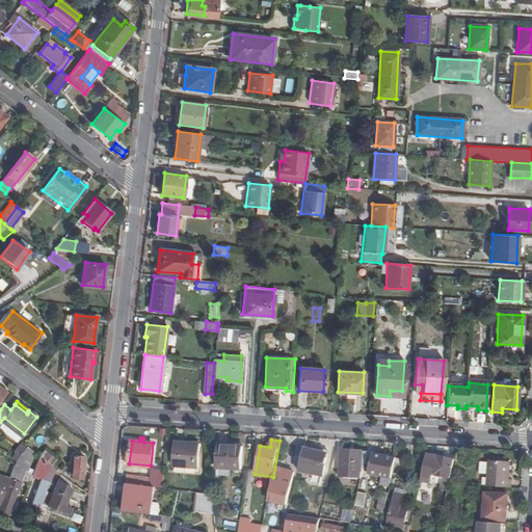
[(200,469),(201,443),(175,442),(174,467),(200,469)]
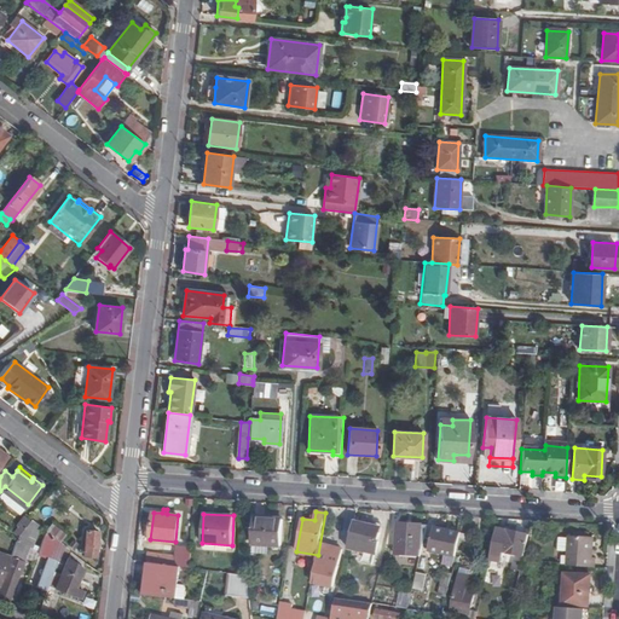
[(283,518),(254,516),(253,545),(282,545),(283,518)]
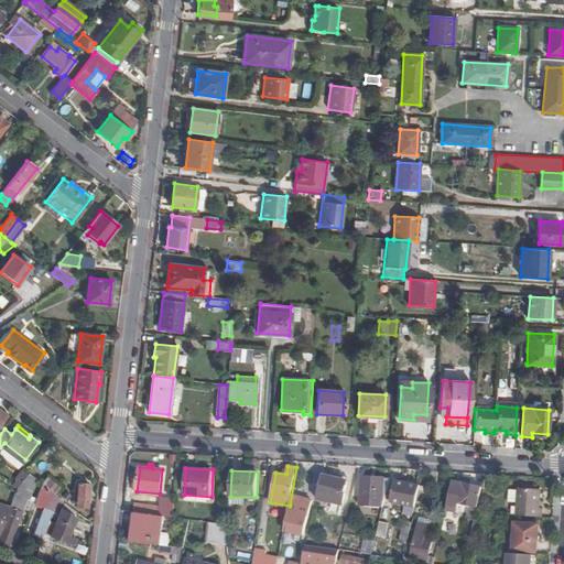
[(35,479),(28,474),(17,487),(10,507),(0,531),(0,545),(8,548),(22,508),(18,506),(22,495),(30,497),(35,479)]
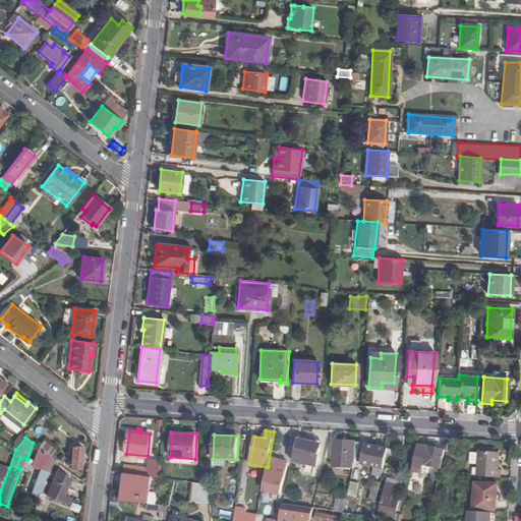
[(319,443),(298,438),(293,461),(307,464),(307,463),(315,465),(319,453),(316,453),(319,443)]
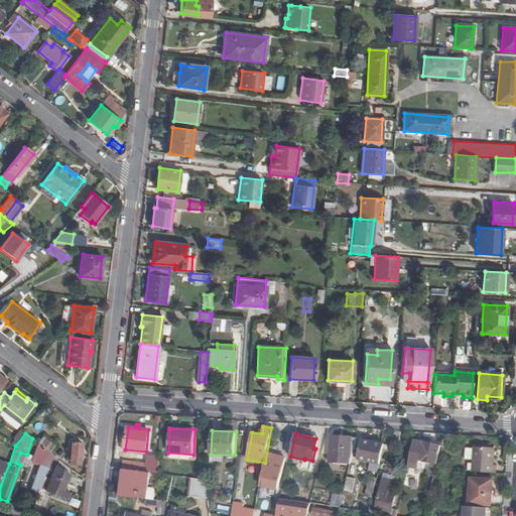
[(354,448),(356,437),(331,435),(330,452),(339,452),(339,447),(343,447),(350,447),(354,448)]
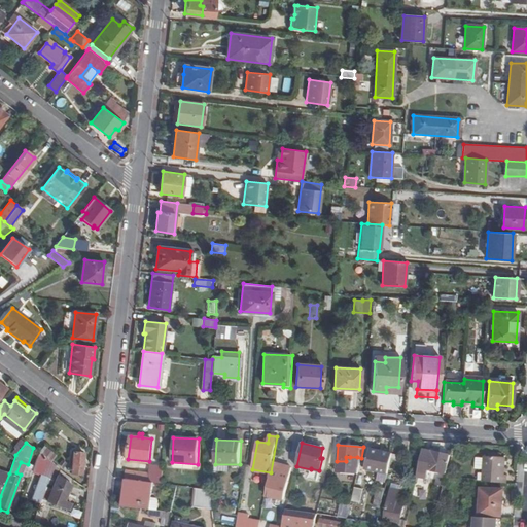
[(389,468),(393,453),(369,448),(364,468),(379,471),(388,473),(389,468)]
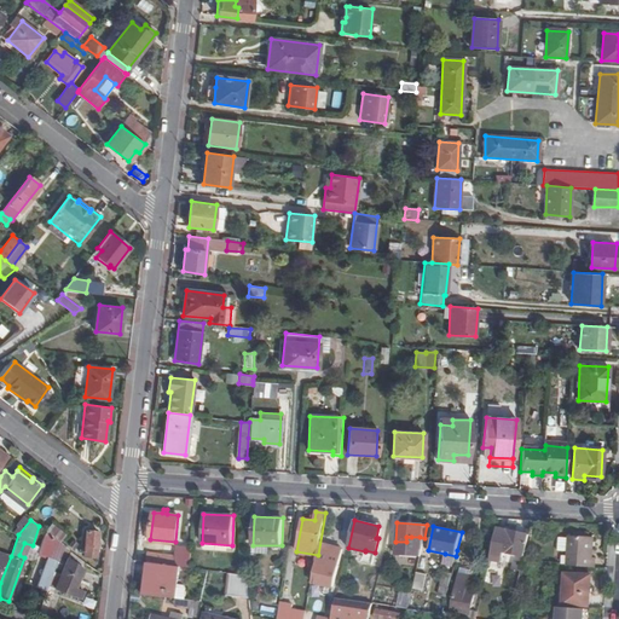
[(522,555),(527,534),(496,527),(490,555),(502,557),(504,551),(522,555)]
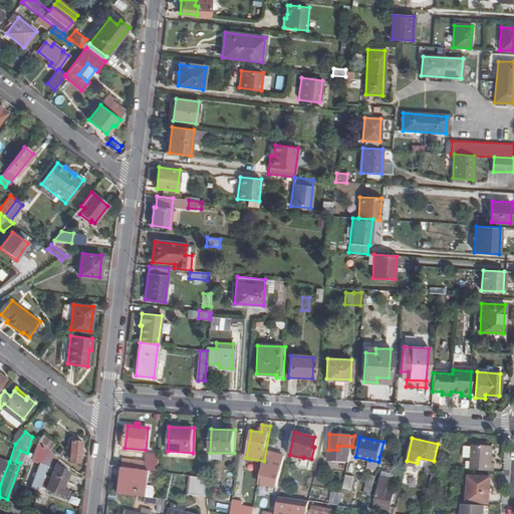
[(32,486),(38,489),(40,484),(52,452),(37,441),(30,460),(40,464),(32,486)]
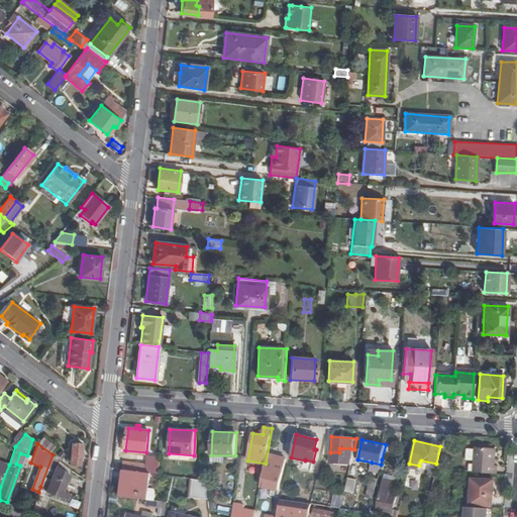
[(73,443),(71,462),(79,463),(81,444),(73,443)]
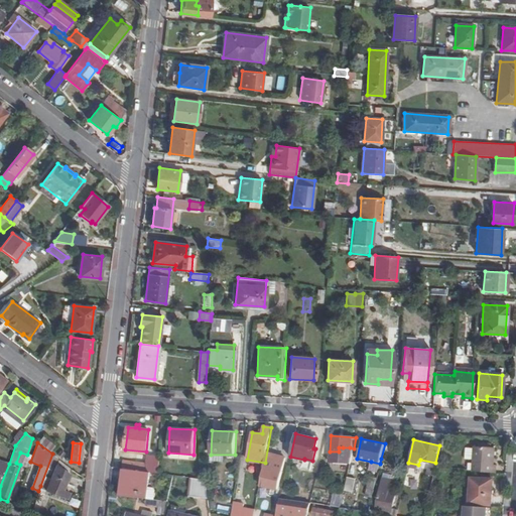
[(392,445),(385,443),(381,459),(388,460),(392,445)]
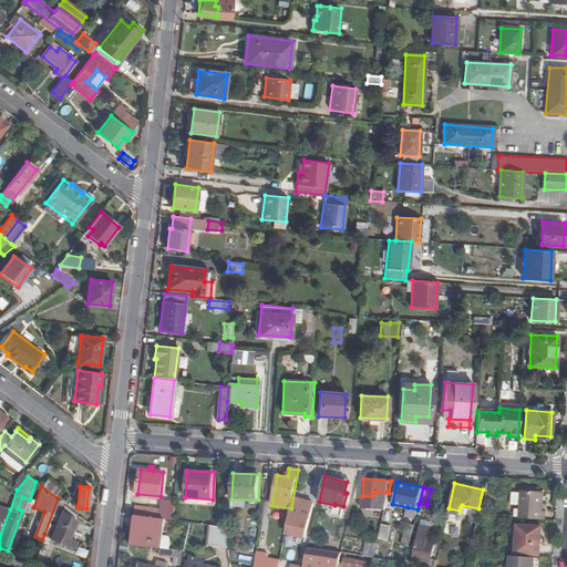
[(518,517),(543,518),(544,509),(542,509),(542,491),(521,490),(521,492),(511,491),(509,505),(519,506),(518,517)]
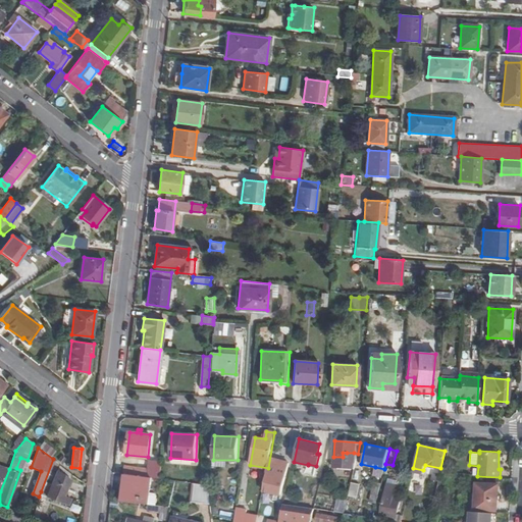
[(289,462),(270,458),(267,473),(284,477),(289,462)]
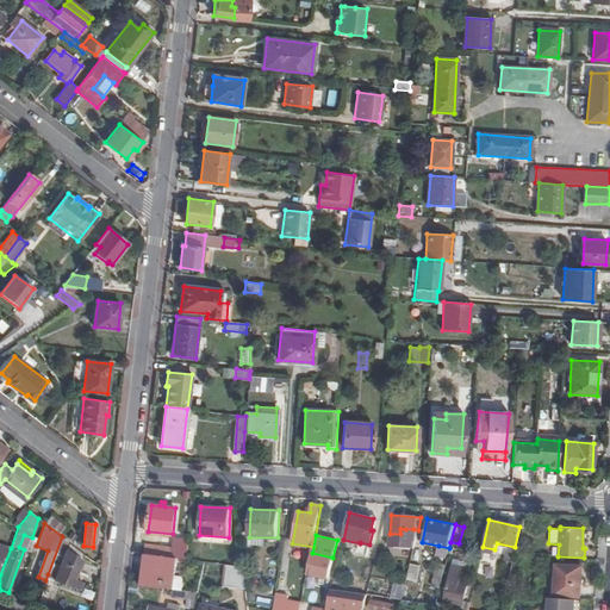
[(73,580),(83,553),(62,536),(48,574),(78,587),(80,583),(73,580)]
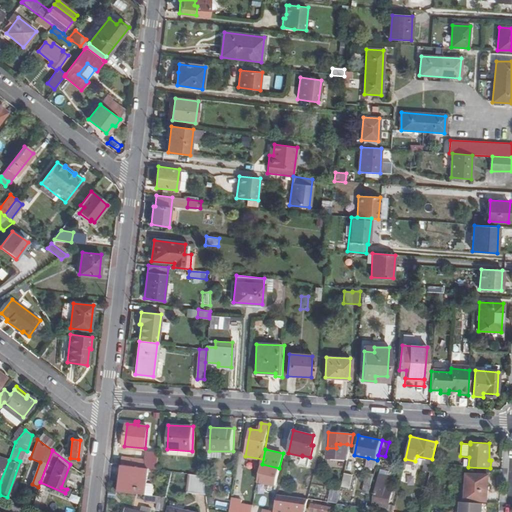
[(157,469),(158,452),(146,451),(145,459),(144,468),(148,468),(157,469)]
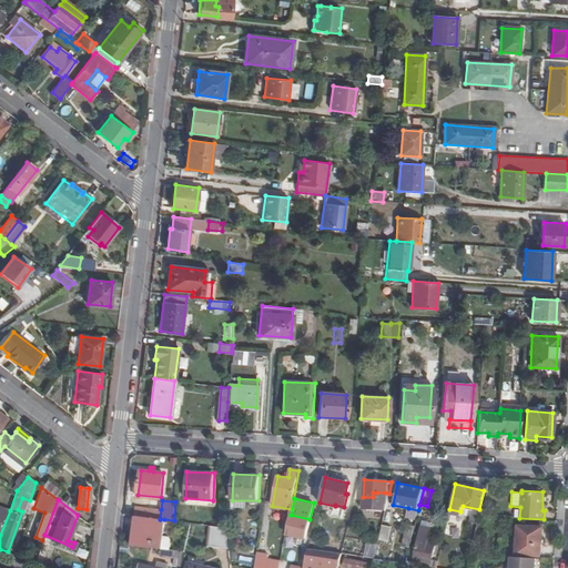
[(0,535),(10,510),(0,506),(0,535)]
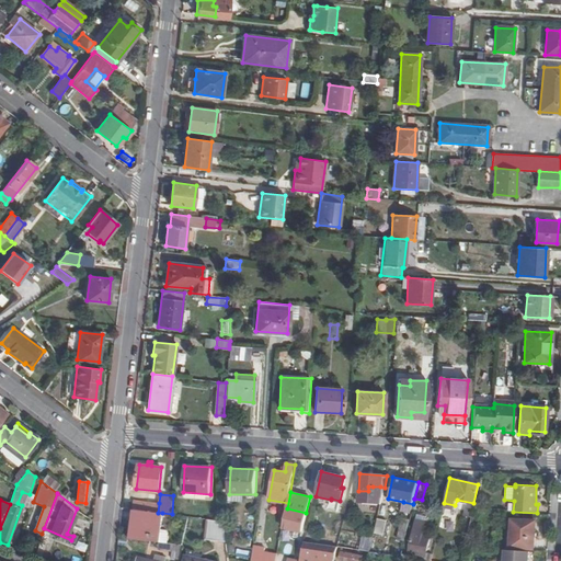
[(158,513),(159,503),(135,500),(134,510),(136,510),(158,513)]
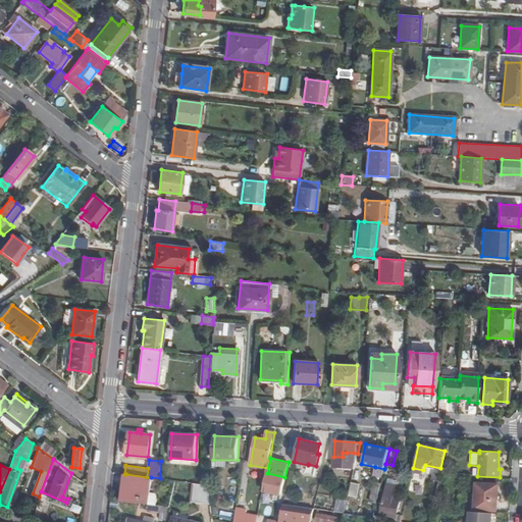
[(384,469),(375,467),(373,476),(382,477),(384,469)]
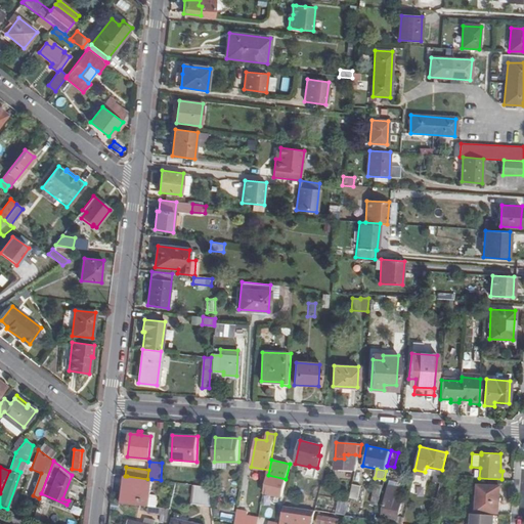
[(434,481),(441,483),(443,475),(435,473),(434,481)]
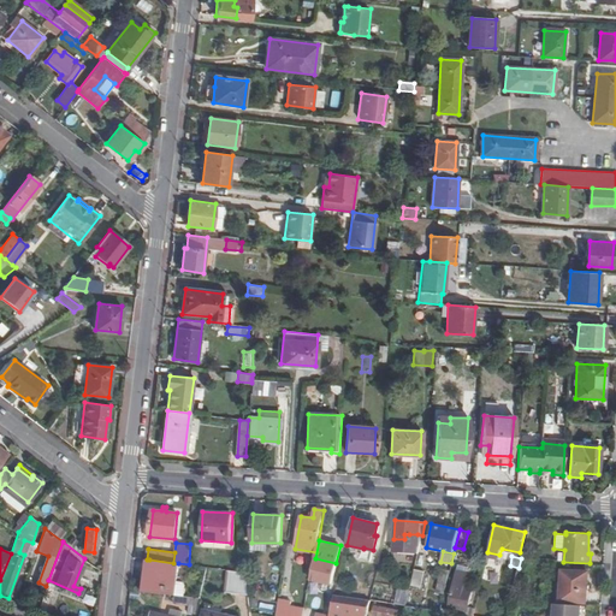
[(315,558),(311,579),(325,582),(323,590),(330,592),(336,563),(315,558)]
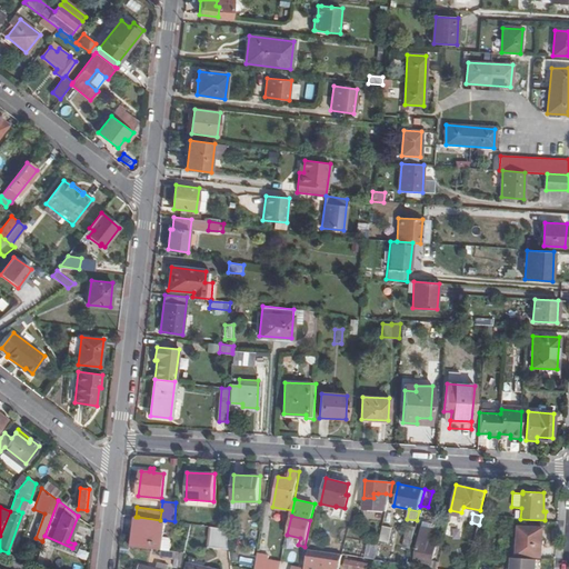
[(160,520),(138,517),(133,547),(160,549),(165,520),(160,520)]
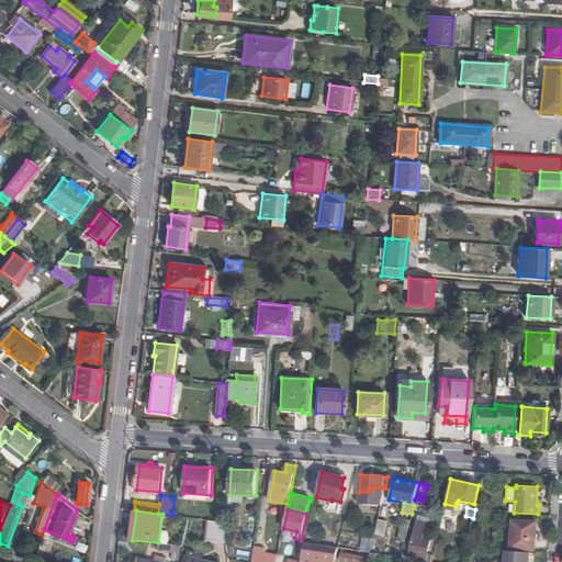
[(269,512),(259,510),(257,524),(266,525),(269,512)]
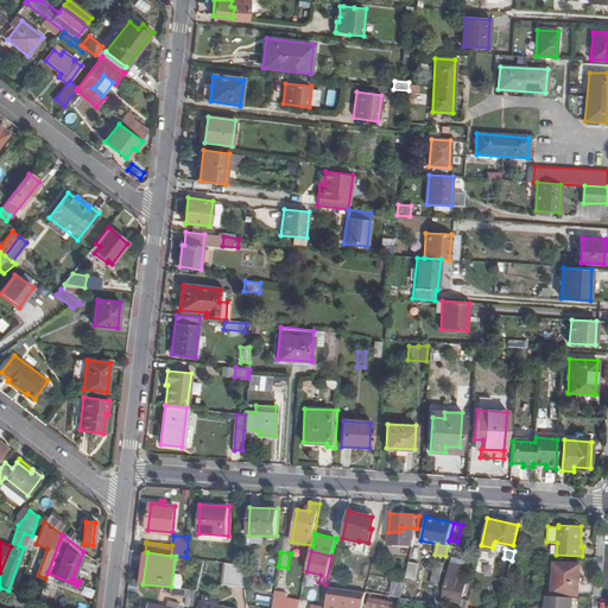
[(430,583),(438,586),(444,563),(435,561),(430,583)]
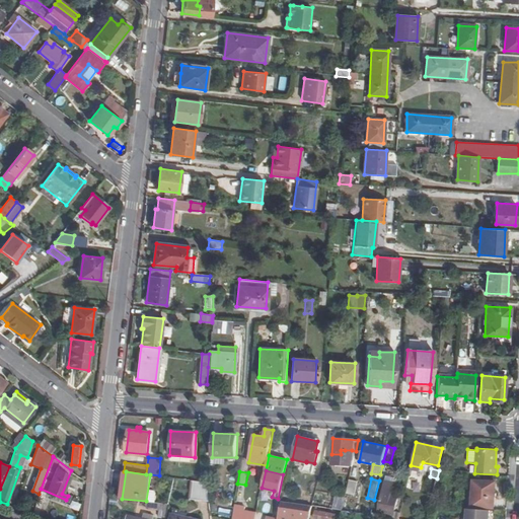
[(209,501),(208,483),(193,480),(191,499),(209,501)]
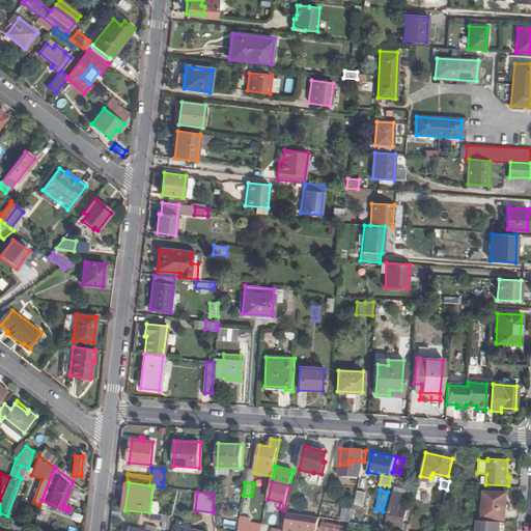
[(356,505),(362,506),(365,493),(358,492),(356,505)]
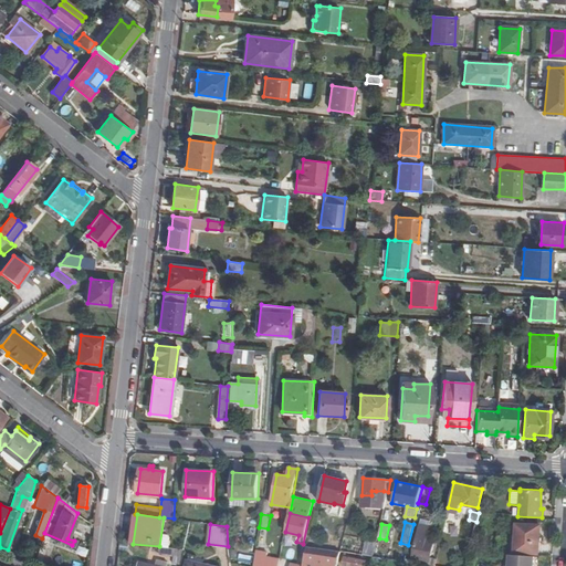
[(538,554),(540,525),(516,524),(515,553),(538,554)]
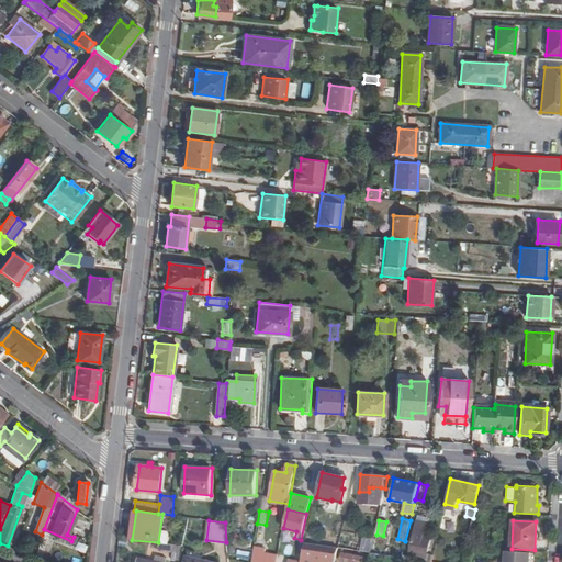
[(417,521),(409,552),(426,557),(430,537),(423,535),(425,523),(417,521)]
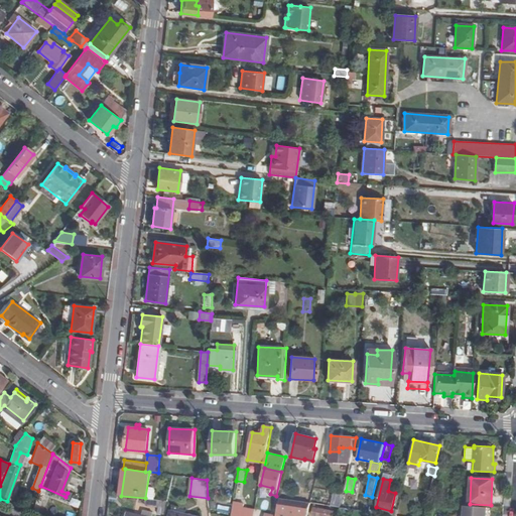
[(328,492),(326,502),(340,505),(342,495),(328,492)]
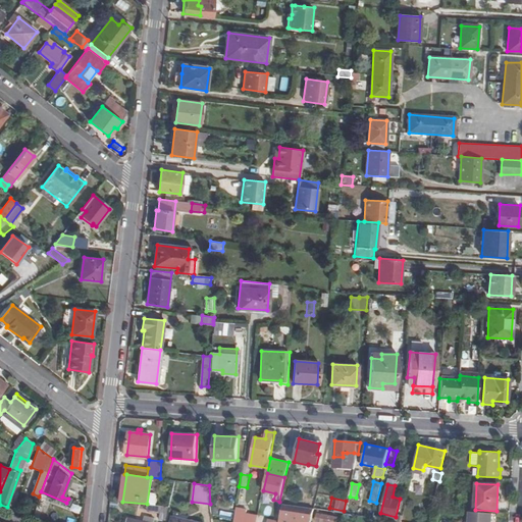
[(157,520),(165,521),(168,507),(148,505),(147,504),(146,512),(158,513),(157,520)]
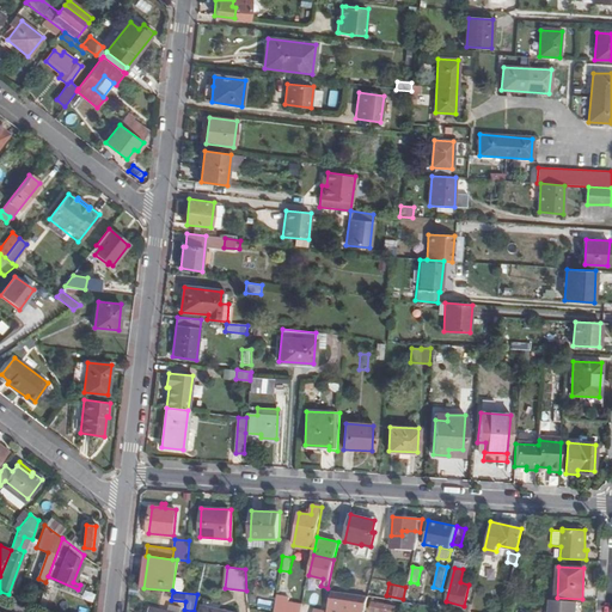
[(363,611),(367,595),(332,591),(331,594),(329,605),(363,611)]
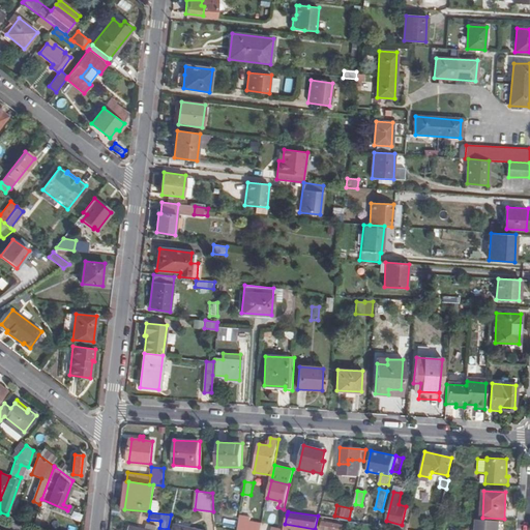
[(262,529),(283,529),(285,524),(287,514),(283,513),(280,529),(275,529),(274,529),(267,529),(263,529),(262,529)]
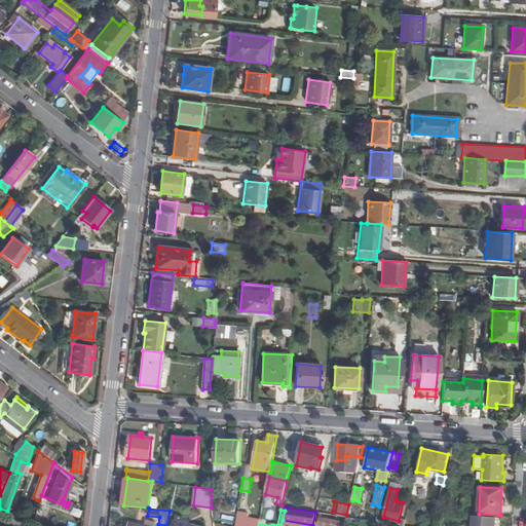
[(259,525),(261,516),(238,512),(234,525),(259,525)]
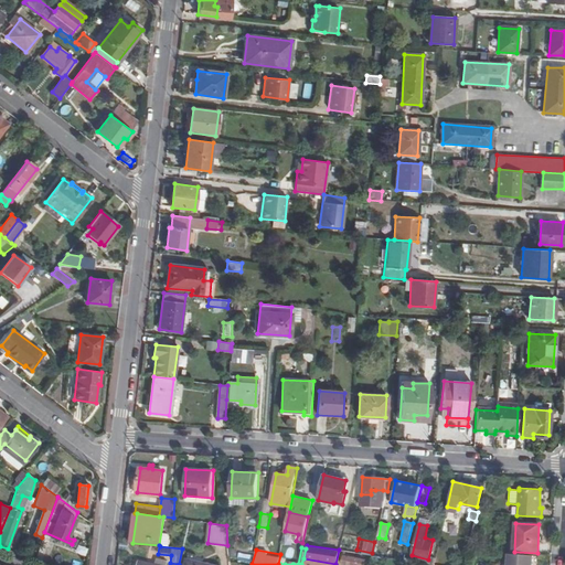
[(532,564),(533,555),(509,553),(508,564),(532,564)]
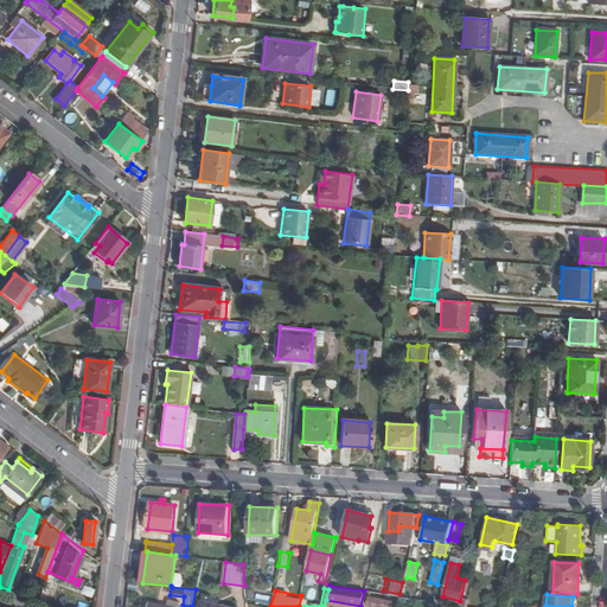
[(369,596),(368,606),(372,606),(390,606),(393,601),(369,596)]
